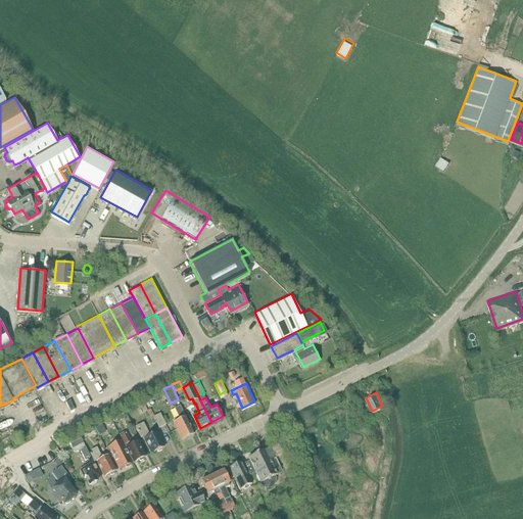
[(175,405),(181,418),(175,421),(182,436),(194,430),(181,403),(175,405)]
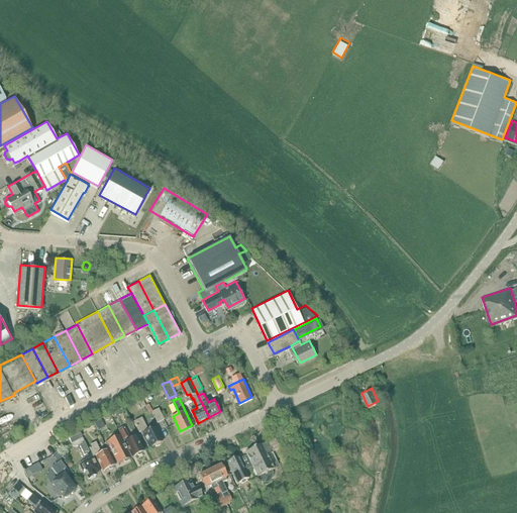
[(163,416),(158,406),(151,409),(157,419),(163,416)]
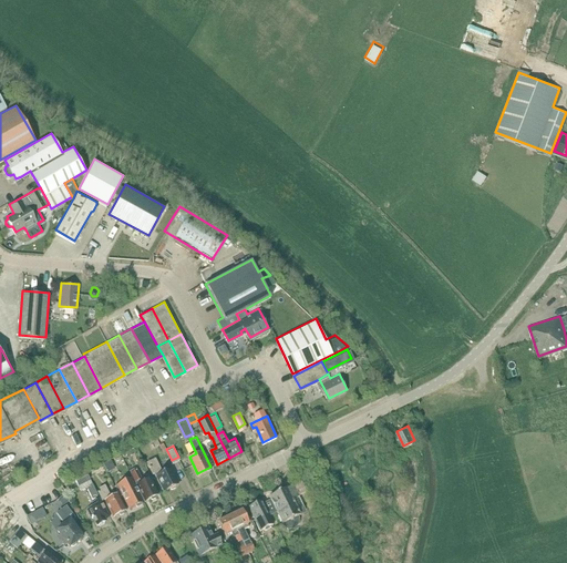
[(115,466),(111,457),(103,461),(107,470),(115,466)]
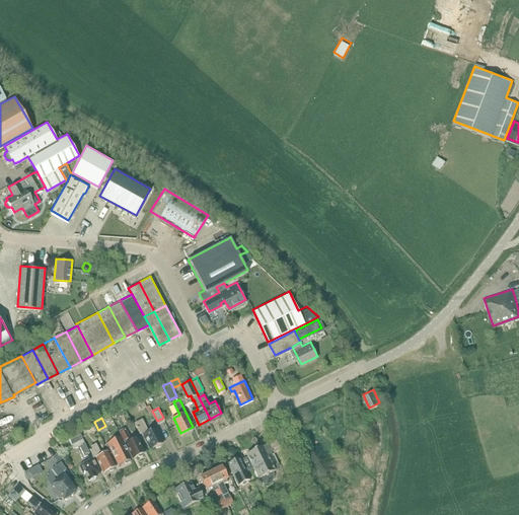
[(143,419),(136,423),(140,432),(141,432),(149,447),(156,444),(157,445),(160,443),(161,442),(162,441),(154,426),(148,430),(143,419)]
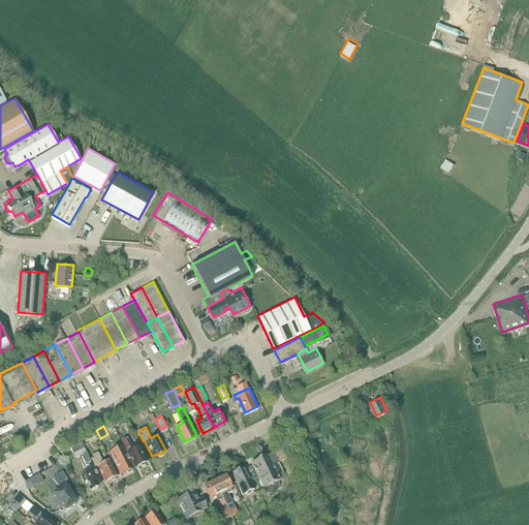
[(126,434),(121,437),(122,439),(135,466),(141,463),(142,464),(145,462),(145,461),(147,460),(139,445),(133,448),(127,436),(126,434)]
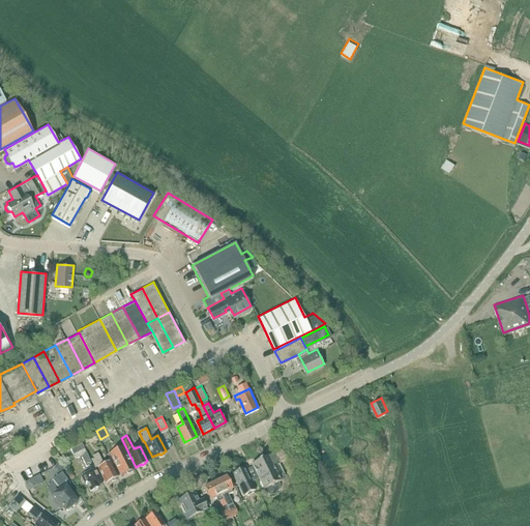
[(69,444),(72,450),(83,445),(81,439),(69,444)]
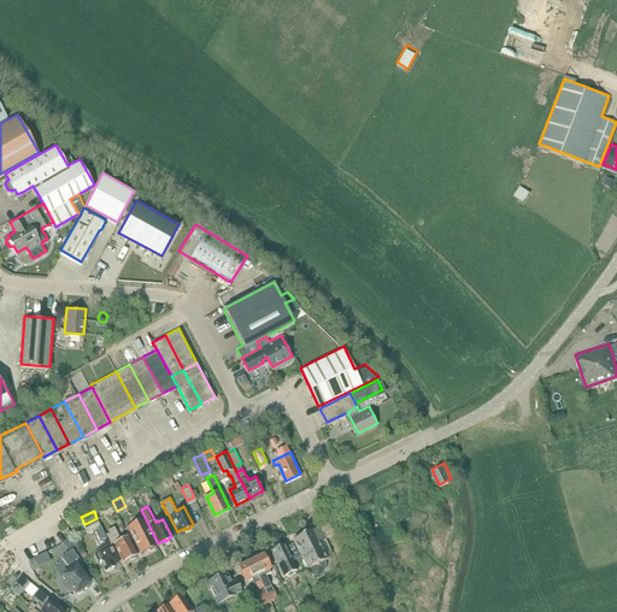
[(142,517),(124,527),(130,537),(133,536),(141,551),(148,547),(150,548),(154,546),(154,545),(156,543),(148,528),(142,517)]
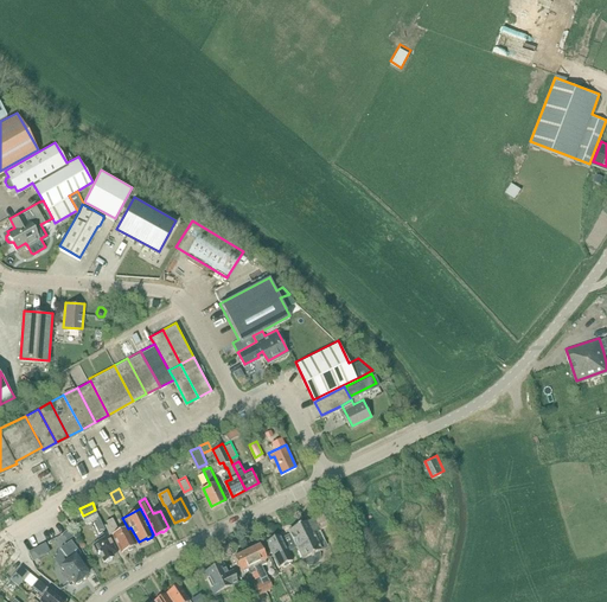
[(281,535),(288,548),(295,544),(302,559),(306,562),(312,562),(318,559),(320,556),(320,550),(319,548),(327,544),(319,527),(327,523),(321,512),(314,516),(313,516),(288,527),(289,530),(281,535)]
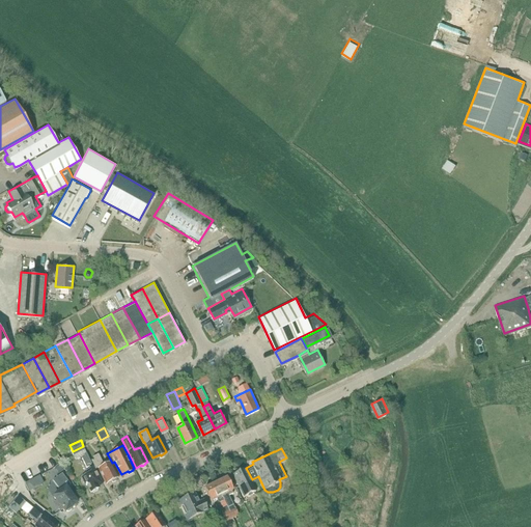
[(88,472),(82,475),(85,481),(86,481),(90,490),(92,489),(92,490),(98,488),(96,487),(99,486),(96,481),(101,479),(86,451),(84,452),(85,454),(82,455),(86,465),(89,464),(91,467),(86,469),(88,472)]
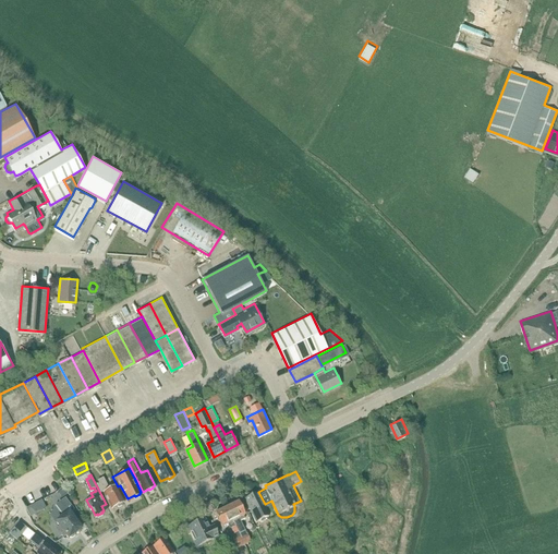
[(99,480),(97,481),(100,490),(102,489),(111,506),(118,503),(118,504),(122,502),(122,501),(123,501),(116,484),(109,488),(104,476),(98,478),(99,480)]
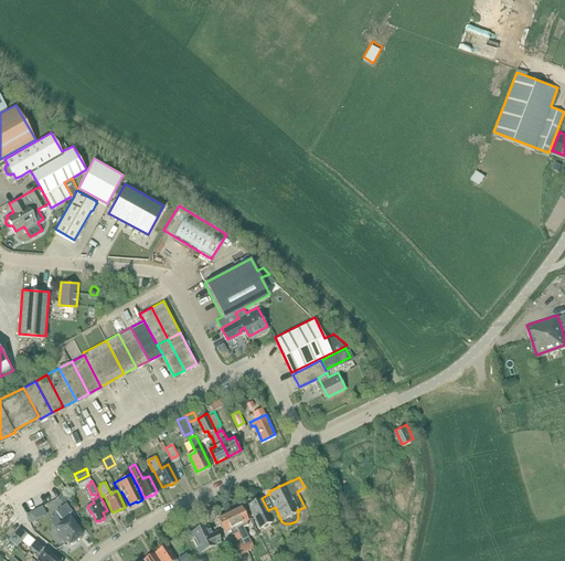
[(254,498),(248,501),(258,522),(259,526),(263,524),(265,525),(268,524),(269,520),(272,519),(268,510),(262,498),(260,495),(258,496),(258,495),(253,497),(254,498)]
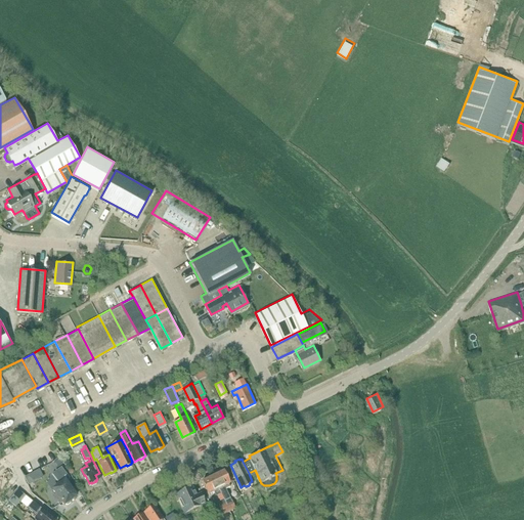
[(61,464),(52,471),(59,481),(52,486),(63,503),(64,502),(67,502),(70,500),(70,497),(75,493),(64,479),(70,475),(61,464)]
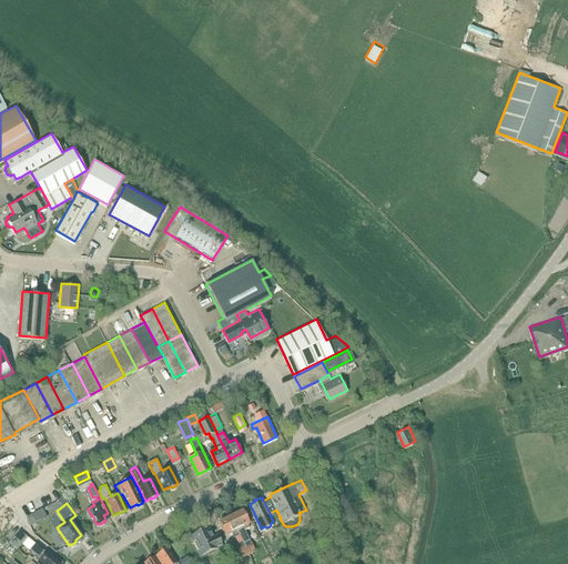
[(231,513),(249,551),(255,549),(251,540),(244,527),(249,525),(247,522),(250,521),(243,507),(231,513)]
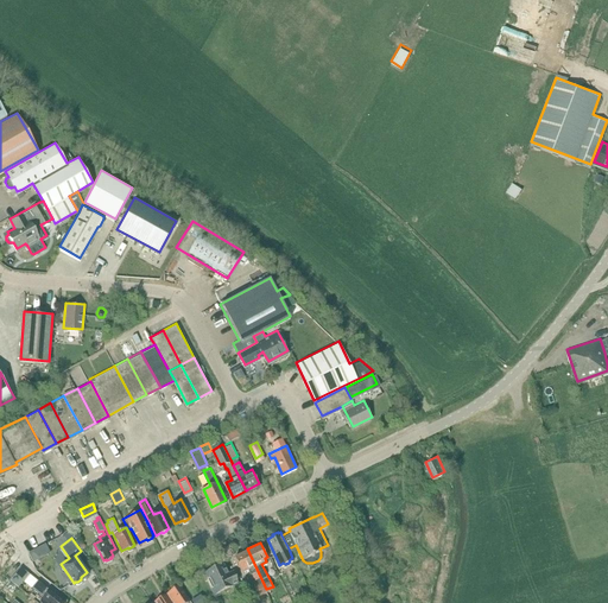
[(35,547),(29,550),(33,559),(39,556),(35,547)]
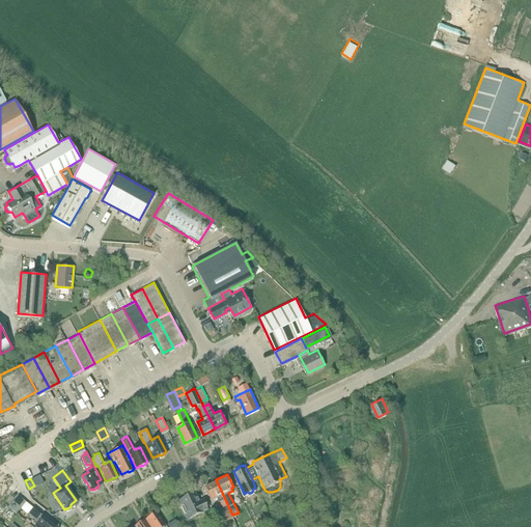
[(232,515),(216,479),(204,486),(211,498),(217,495),(219,499),(222,504),(220,505),(226,518),(232,515)]
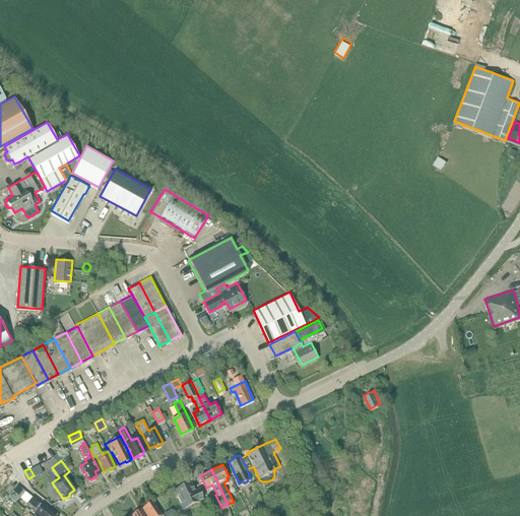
[(191,480),(176,487),(179,492),(177,493),(180,501),(183,500),(186,505),(203,497),(198,487),(195,489),(191,480)]
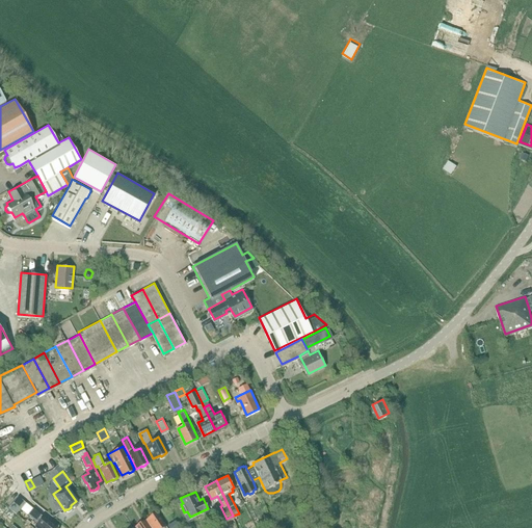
[(18,494),(8,505),(17,511),(26,500),(18,494)]
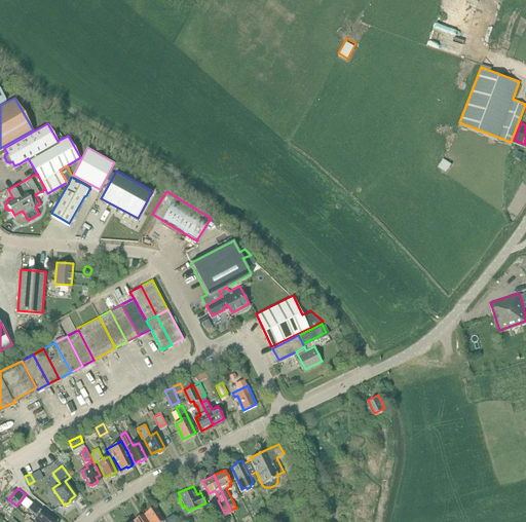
[(33,500),(30,505),(39,512),(35,518),(40,521),(52,521),(55,519),(33,500)]
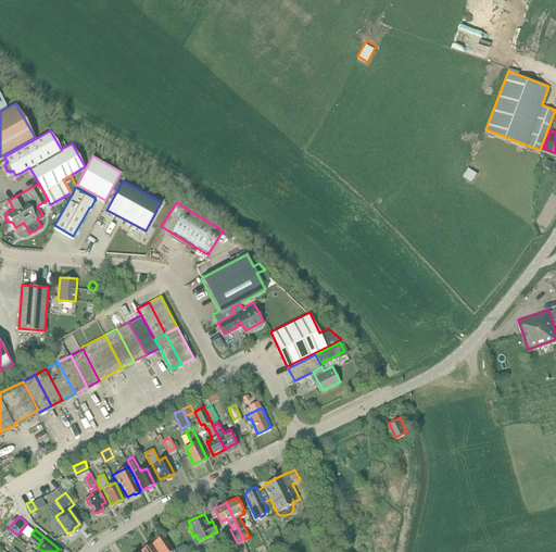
[(175,551),(165,534),(153,541),(160,551),(167,551),(168,551),(169,551),(175,551)]
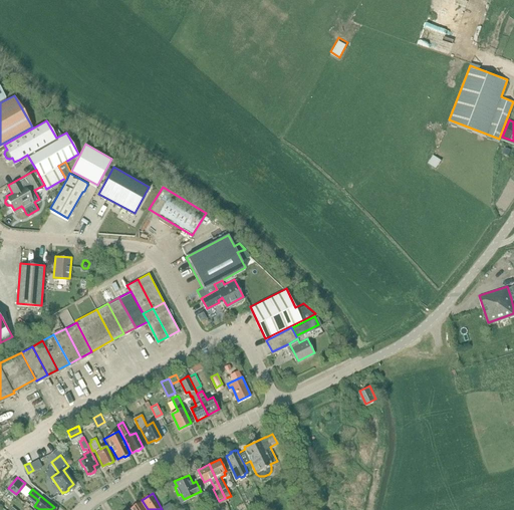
[(146,509),(141,500),(131,507),(132,509),(146,509)]
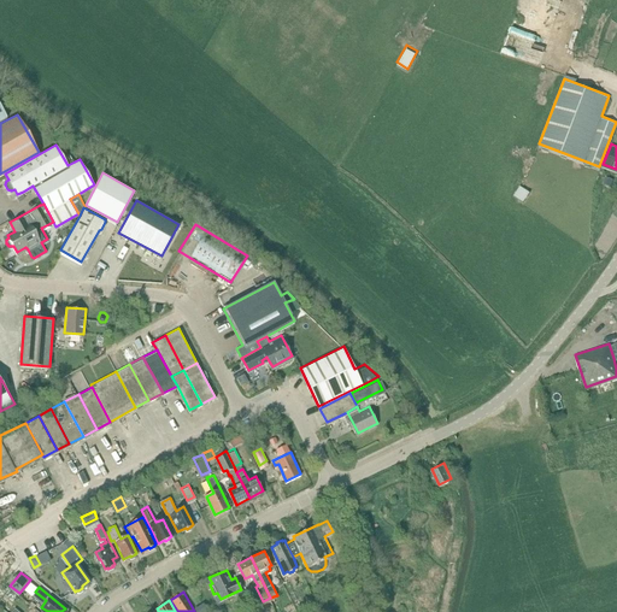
[(203,601),(194,607),(197,611),(199,611),(206,607),(203,601)]
